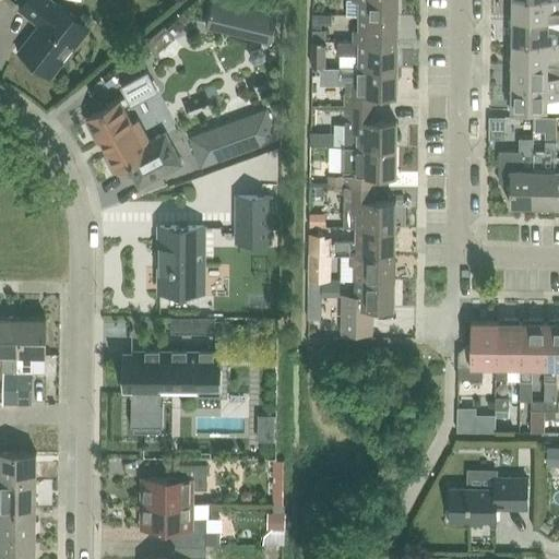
[(20,51),(50,75),(88,28),(57,3),(56,6),(48,0),(26,0),(20,9),(40,26),(20,51)]
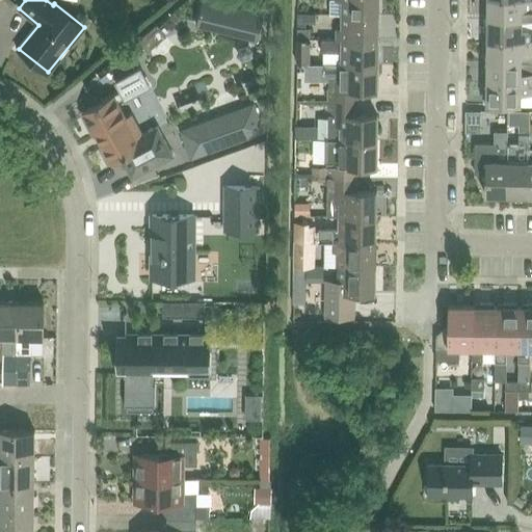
[(202,0),(195,26),(237,36),(257,42),(263,16),(202,0)]
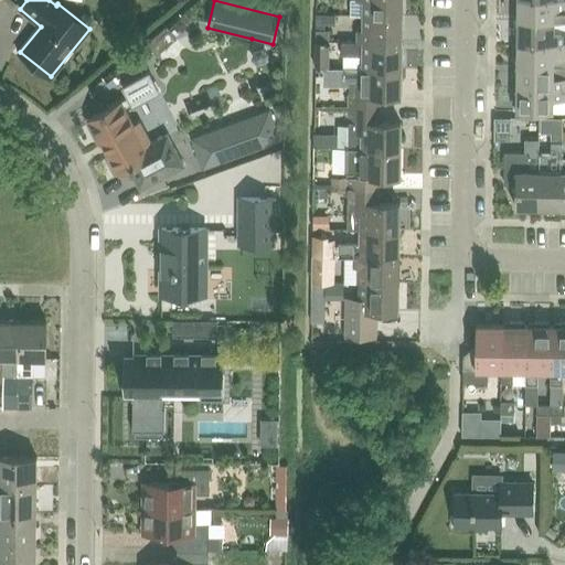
[(349,0),(350,16),(363,16),(402,16),(401,0),(349,0)]
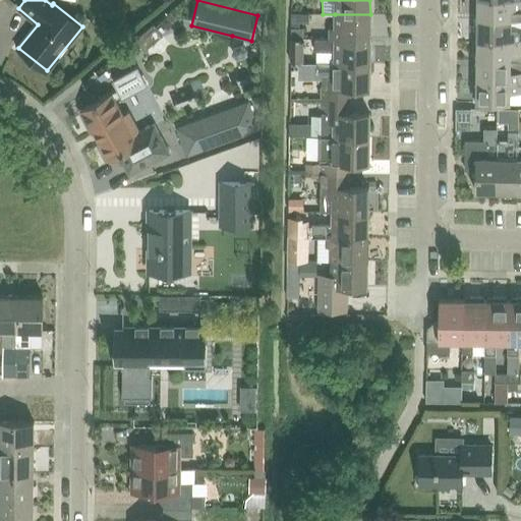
[(520,0),(476,0),(477,18),(510,19),(510,20),(520,19),(520,0)]
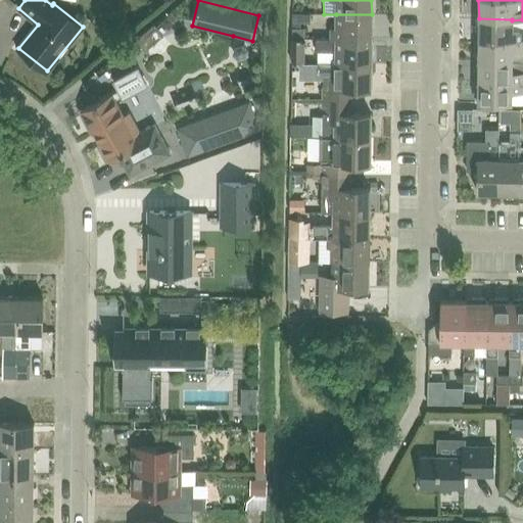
[(329,29),(329,39),(371,39),(372,14),(336,14),(335,29),(331,29),(329,29)]
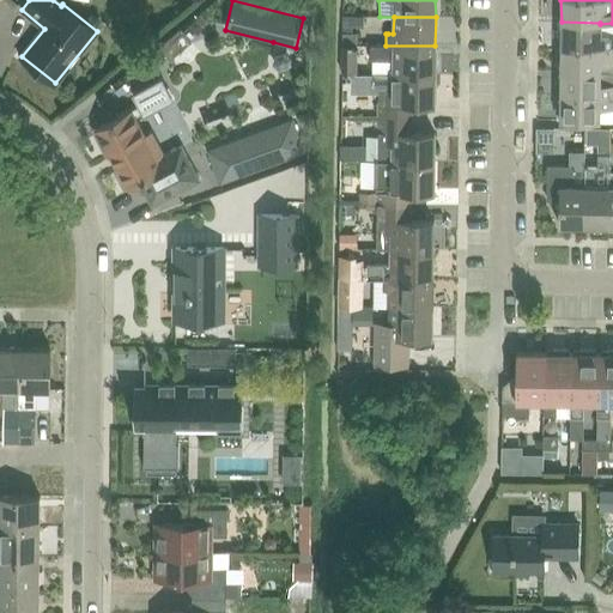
[(562,22),(560,47),(612,47),(612,35),(600,35),(600,24),(600,23),(562,22)]
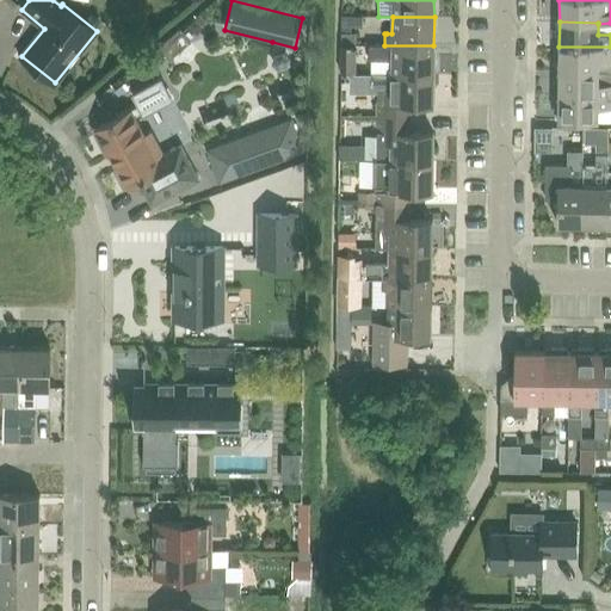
[(340,32),(340,44),(355,44),(355,32),(340,32)]
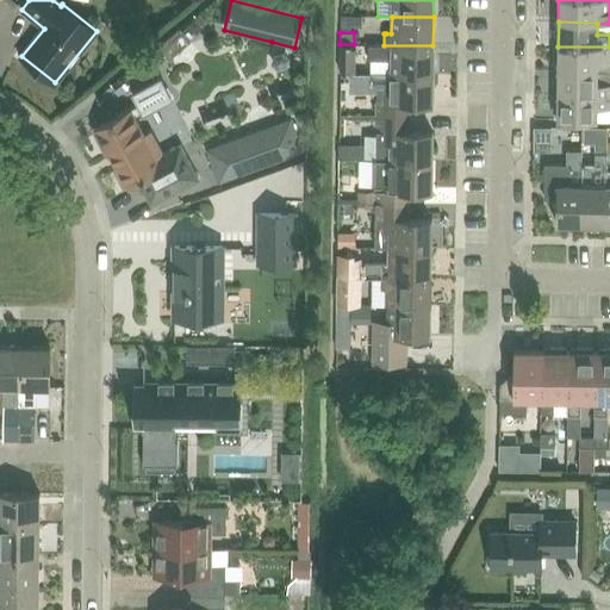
[(340,44),(340,56),(354,56),(354,44),(340,44)]
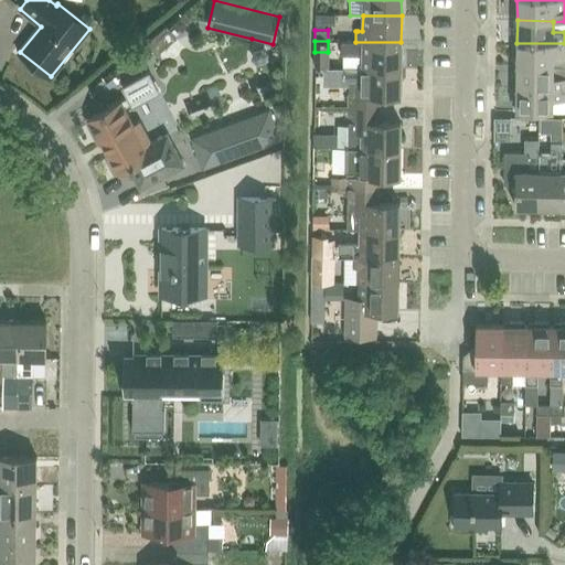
[(401,42),(355,42),(341,42),(341,55),(362,55),(362,68),(401,68),(401,42)]
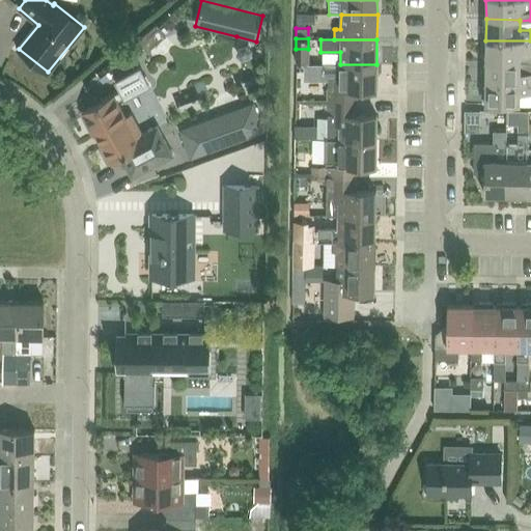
[(530,40),(485,40),(485,61),(526,62),(530,62),(530,40)]
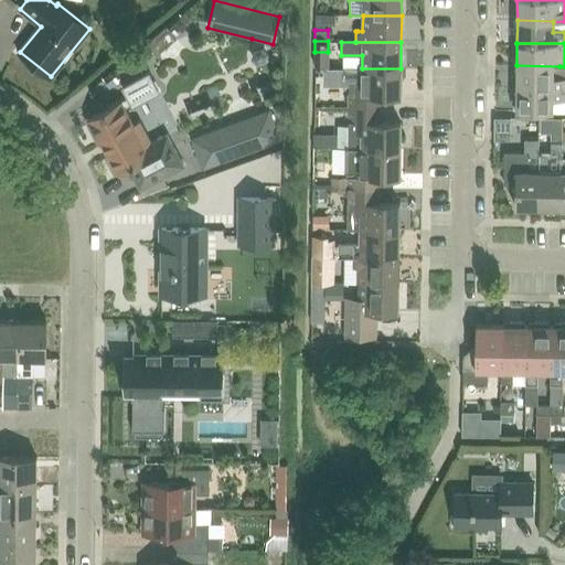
[(516,65),(516,88),(564,88),(564,66),(560,66),(516,65)]
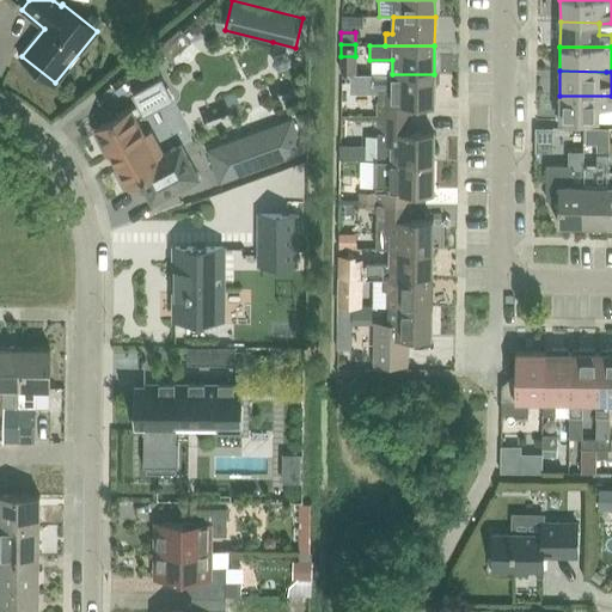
[(434,74),(392,74),(392,87),(378,87),(377,117),(404,118),(404,103),(434,104),(434,74)]
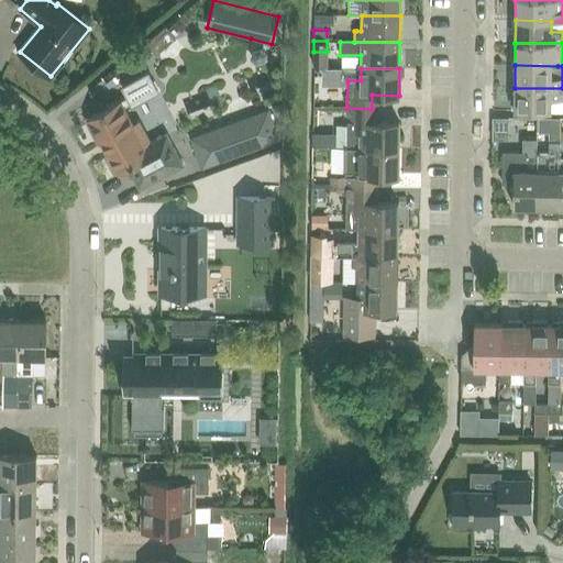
[(140,188),(183,165),(166,134),(150,143),(138,120),(132,123),(123,108),(131,103),(132,106),(156,91),(147,74),(122,88),(127,97),(103,109),(102,110),(86,119),(99,143),(101,142),(119,174),(128,169),(139,189),(140,188)]
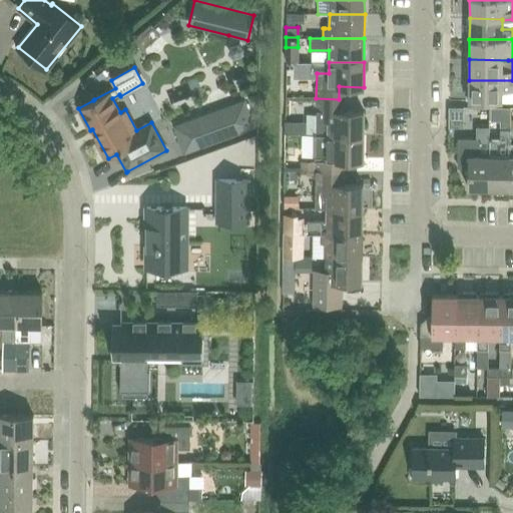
[(512,80),(469,80),(468,101),(501,101),(501,90),(512,90),(512,80)]
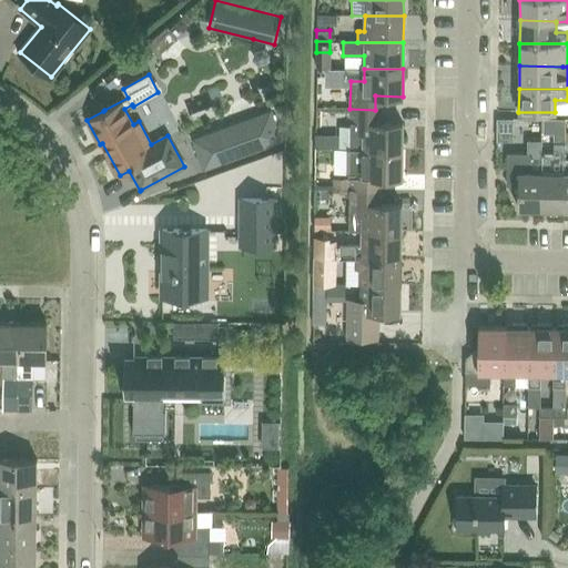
[(350,109),(350,150),(402,150),(402,123),(375,123),(375,110),(350,109)]
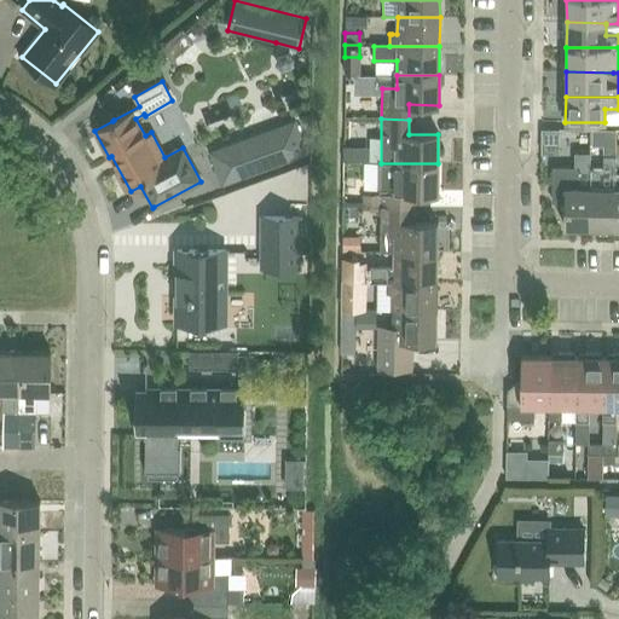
[(209,152),(221,185),(306,154),(294,121),(209,152)]
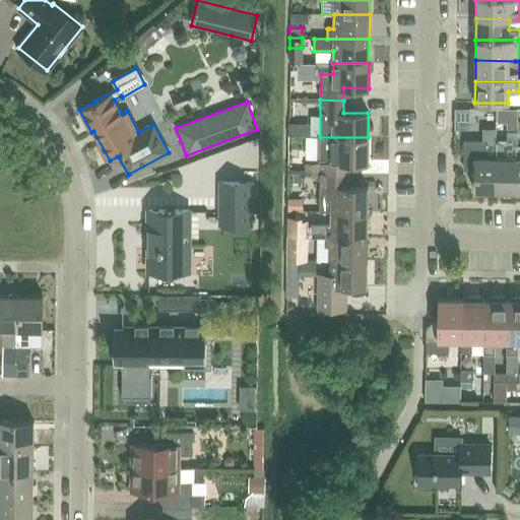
[(507,108),(506,131),(517,131),(517,108),(507,108)]
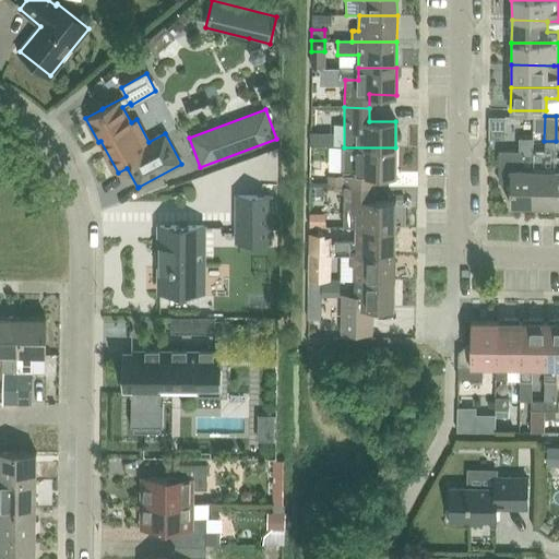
[(309,143),(332,144),(332,130),(309,129),(309,143)]
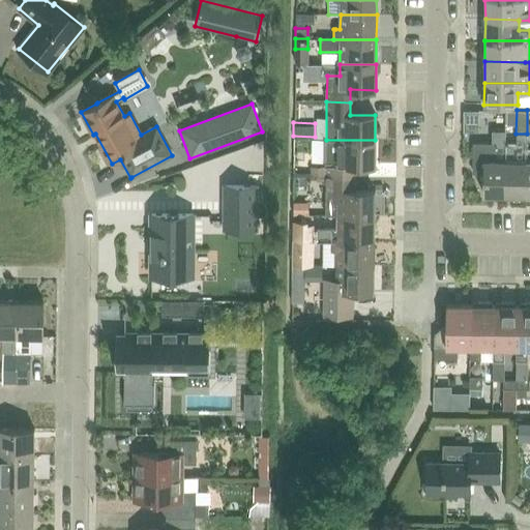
[(505,130),(493,130),(493,143),(505,143),(505,142),(505,130)]
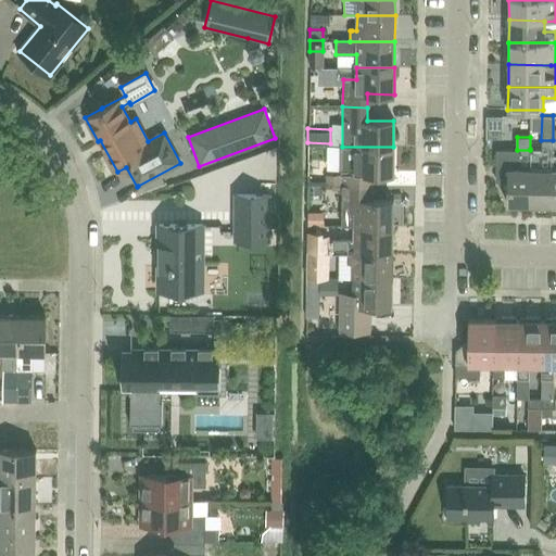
[(530,150),(529,204),(552,204),(552,156),(553,156),(553,140),(541,140),(541,149),(530,149),(530,150)]
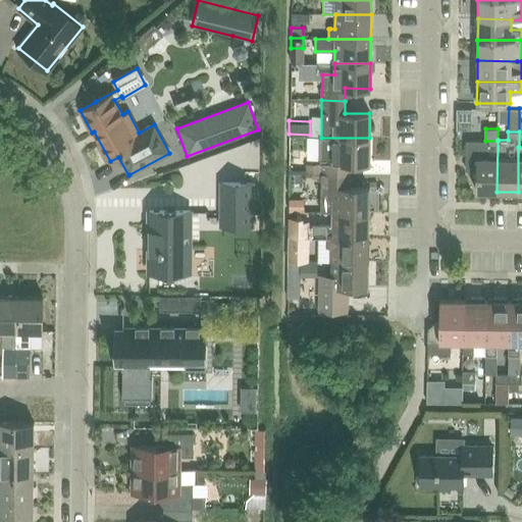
[(290,151),(300,151),(301,137),(290,137),(290,146),(290,150),(290,151)]
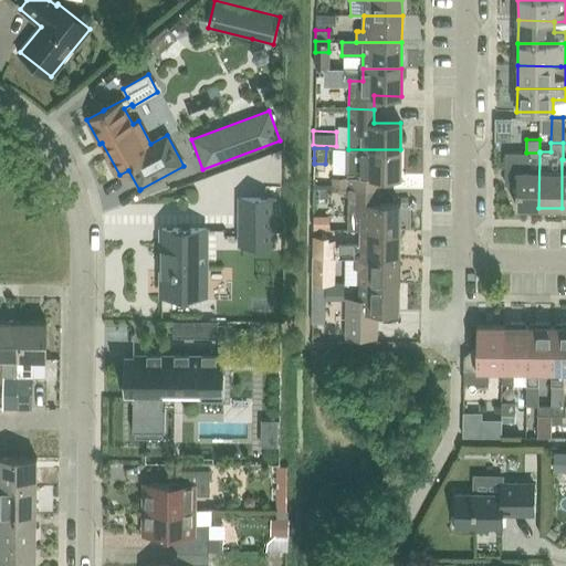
[(348,149),(347,189),(373,190),(373,177),(400,177),(400,149),(348,149)]
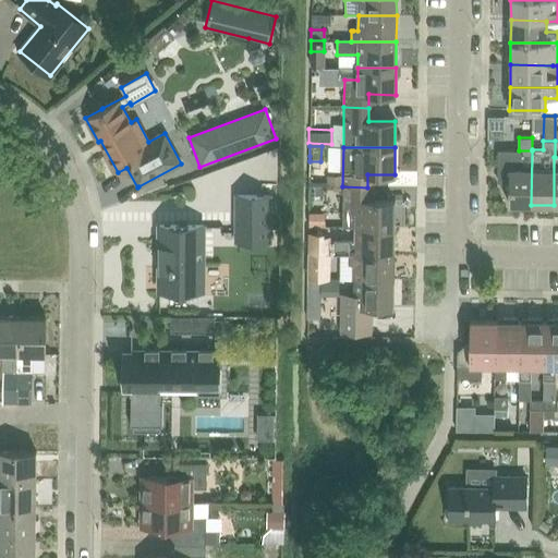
[(498,150),(497,182),(509,182),(508,205),(531,205),(532,150),(519,150),(498,150)]
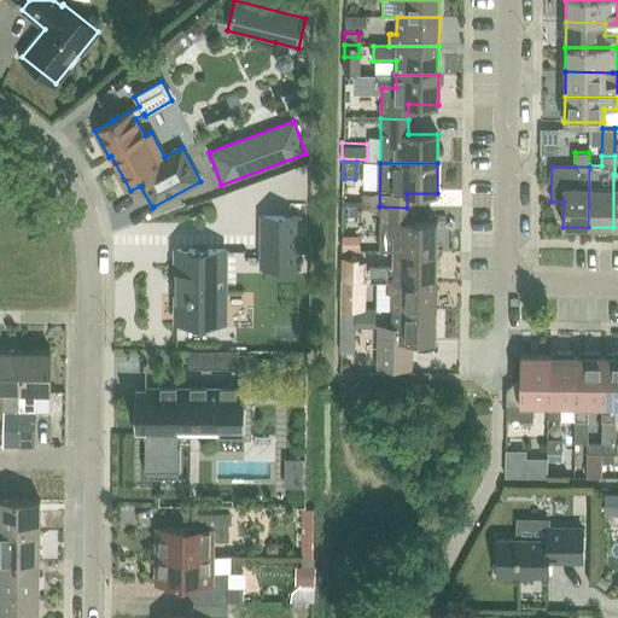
[(407,208),(379,207),(379,251),(394,251),(436,252),(436,222),(407,222),(407,208)]
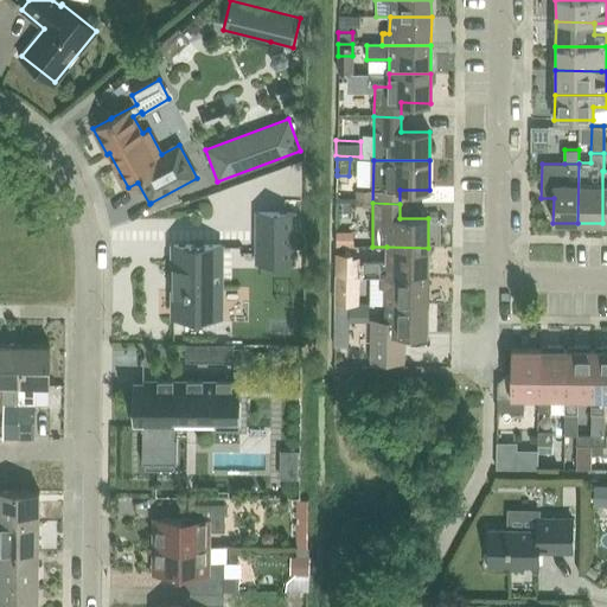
[(293,212),(257,212),(257,248),(257,262),(293,262),(293,212)]
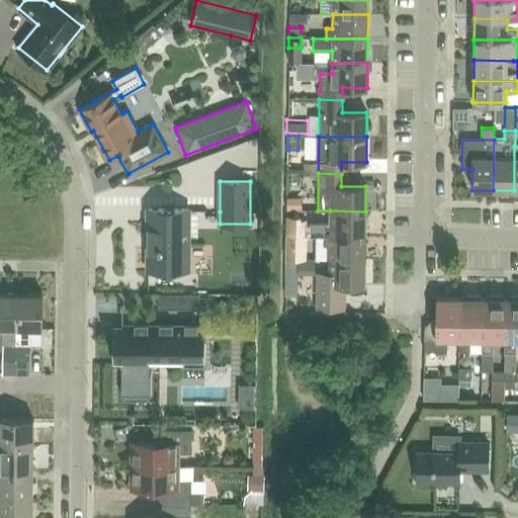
[(286,197),(286,209),(300,209),(300,197),(286,197)]
